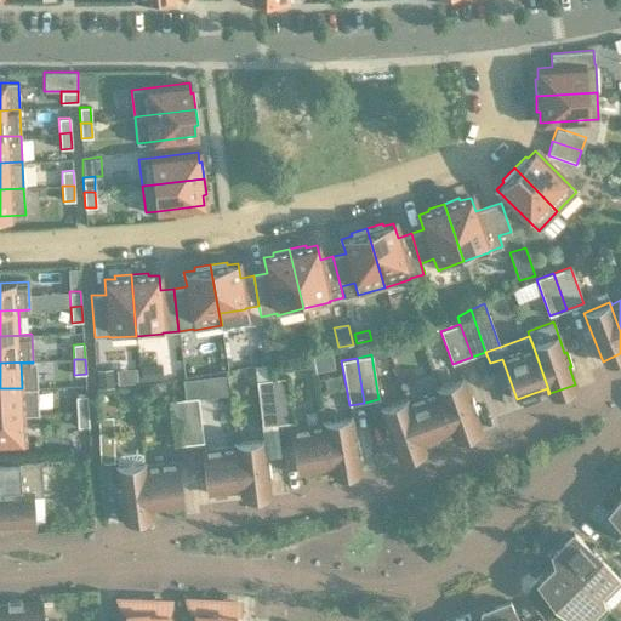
[(157,365),(142,366),(143,379),(157,379),(157,365)]
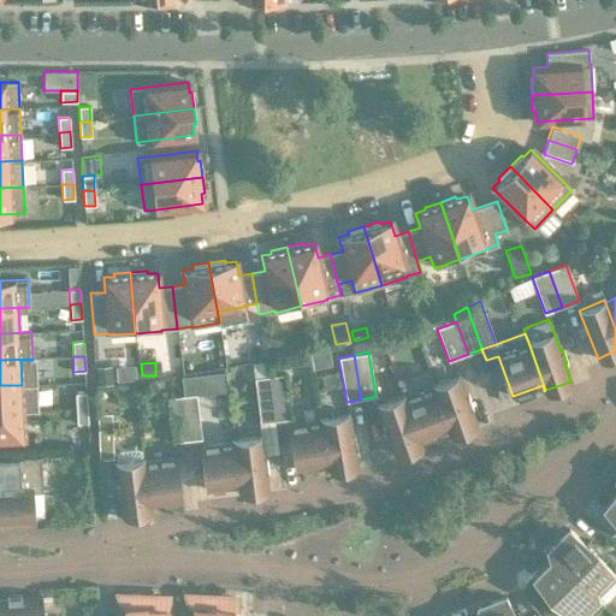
[(110,368),(96,368),(98,383),(111,381),(110,368)]
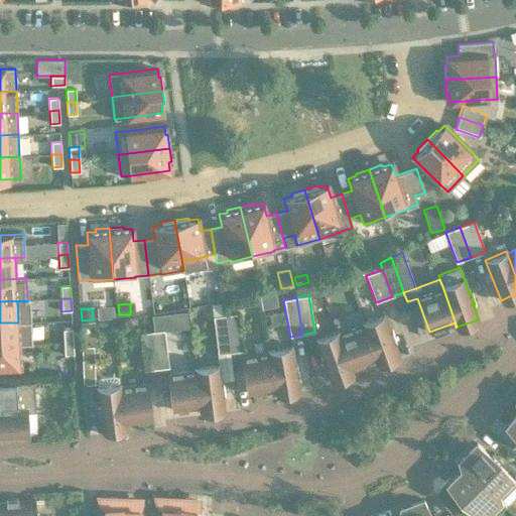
[(238,313),(225,314),(230,352),(242,350),(238,313)]
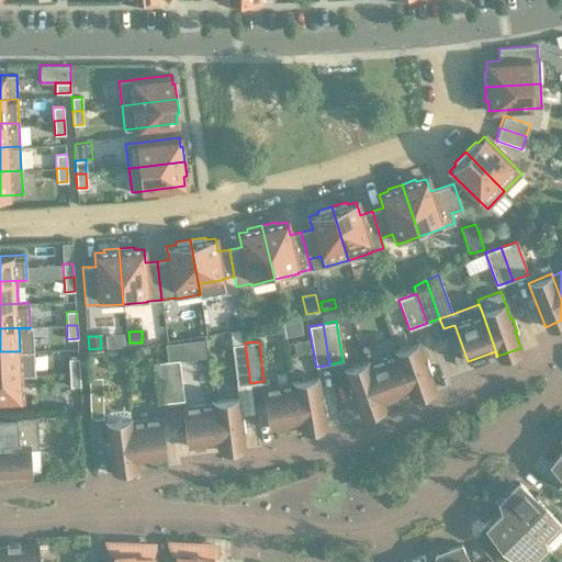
[(237,384),(250,383),(245,343),(232,345),(237,384)]
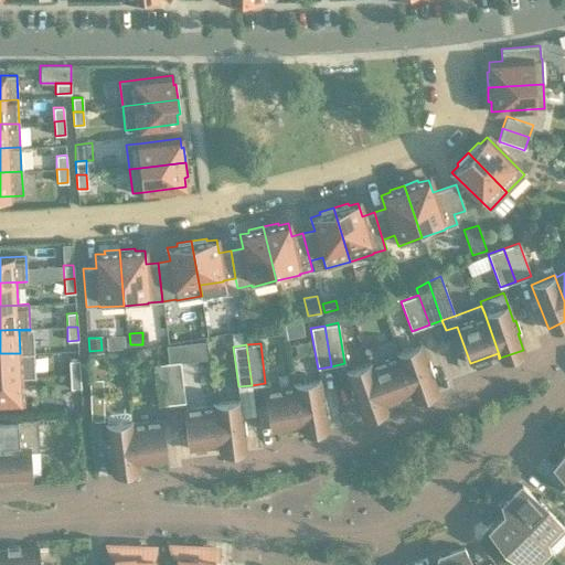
[(426,361),(420,344),(397,353),(413,398),(437,390),(432,373),(433,373),(428,360),(426,361)]
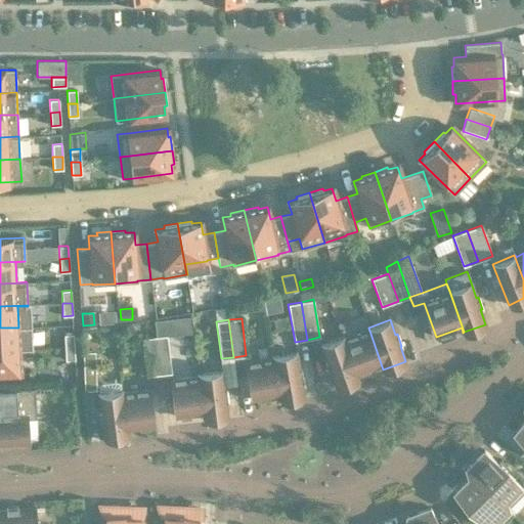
[(0,328),(0,350),(20,349),(18,328),(0,328)]
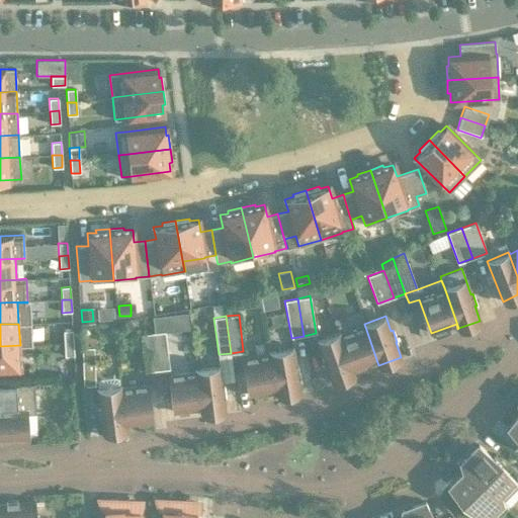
[(354,373),(353,369),(376,360),(377,365),(378,365),(364,324),(363,324),(364,326),(341,335),(340,332),(339,333),(353,373),(354,373)]
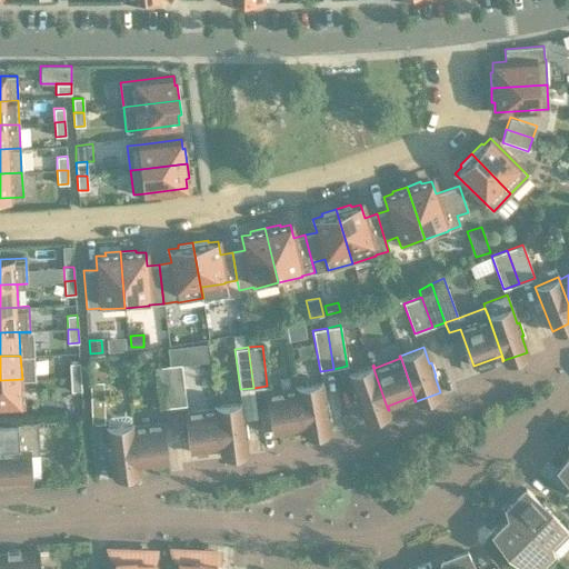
[(69,363),(70,377),(80,377),(80,362),(69,363)]
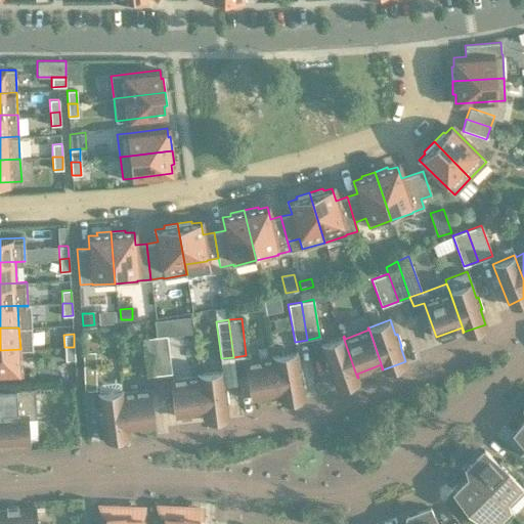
[(167,335),(155,337),(159,374),(171,373),(167,335)]
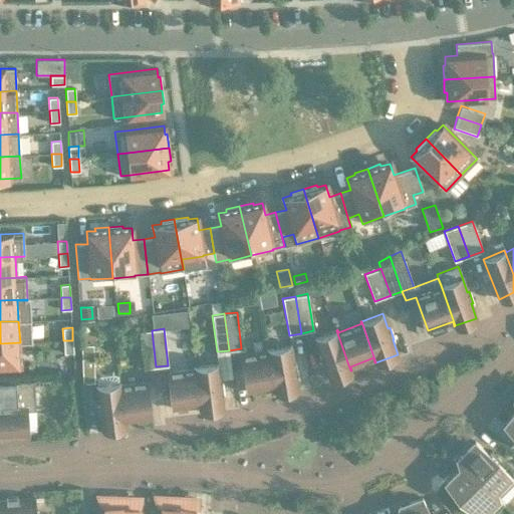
[(144,368),(156,366),(152,330),(139,331),(144,368)]
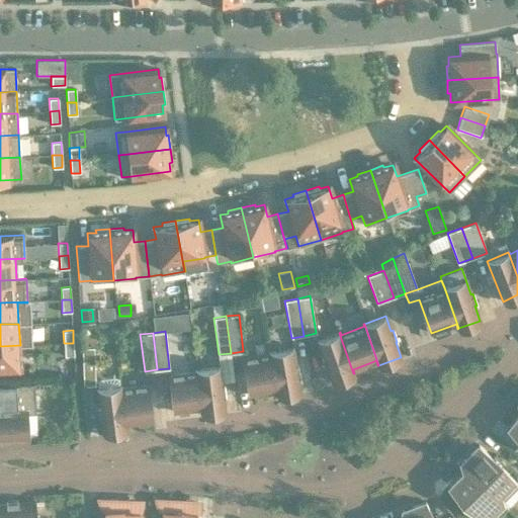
[(317,340),(332,381),(353,373),(339,333),(317,340)]
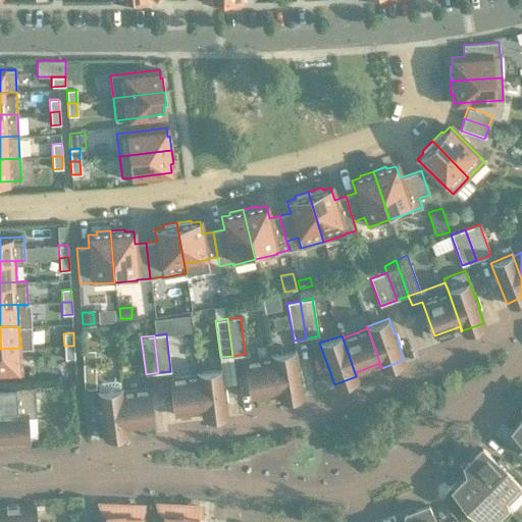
[(73,346),(64,346),(65,359),(74,358),(73,346)]
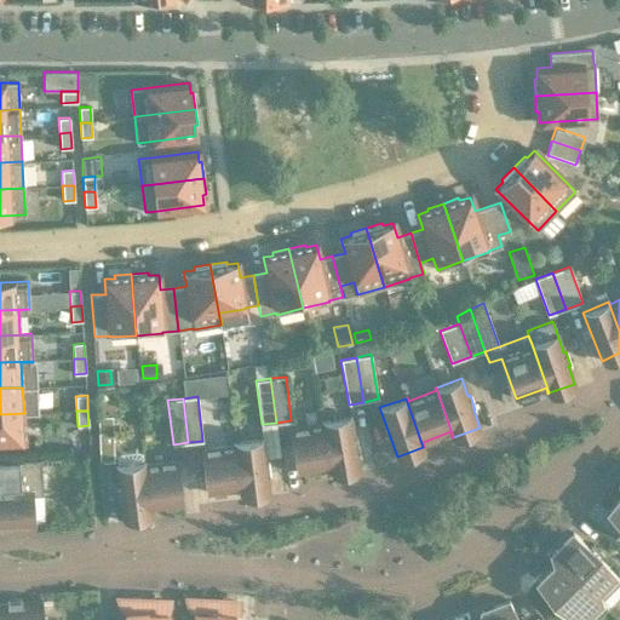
[(24,413),(0,414),(0,441),(26,441),(24,413)]
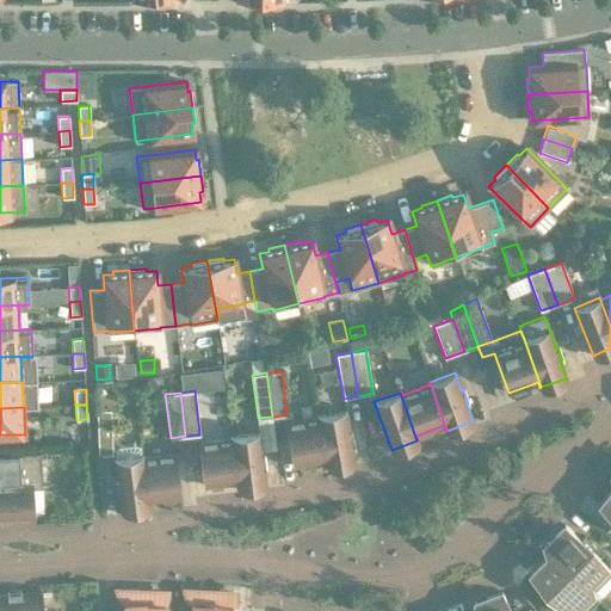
[(111,409),(97,409),(98,454),(112,454),(111,409)]
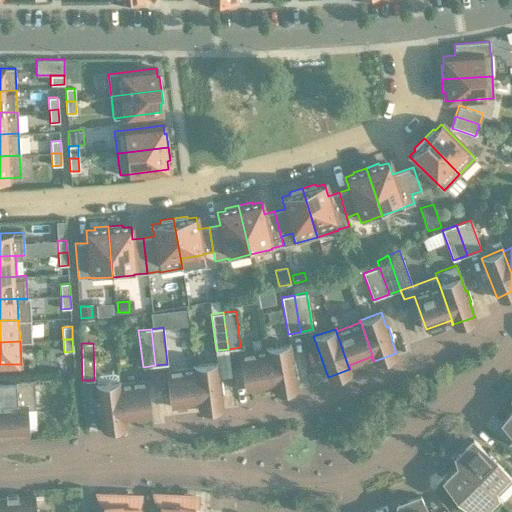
[(289,344),(266,348),(274,390),(296,386),(294,371),(296,371),(294,359),(292,359),(289,344)]
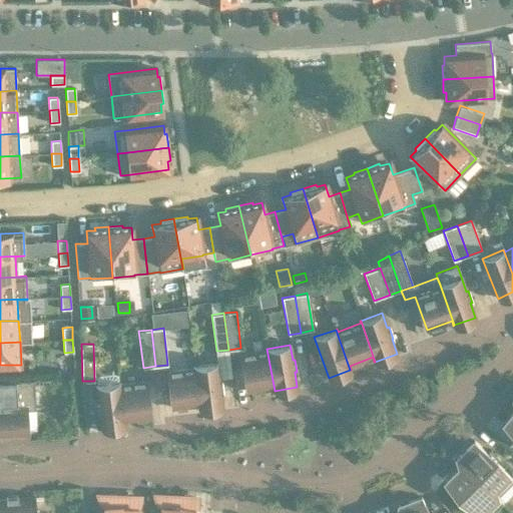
[(240,356),(246,391),(273,387),(274,391),(275,391),(267,349),(267,351),(240,356)]
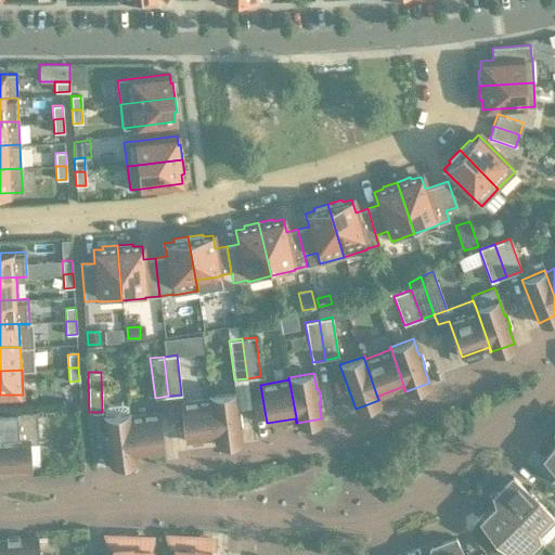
[(234,394),(210,396),(216,442),(241,440),(239,423),(241,423),(239,410),(236,410),(234,394)]
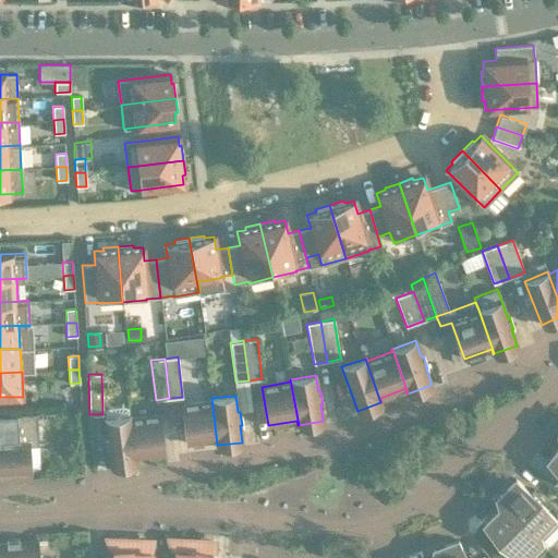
[(216,440),(216,445),(217,445),(211,398),(210,399),(210,401),(182,404),(187,444),(216,440)]
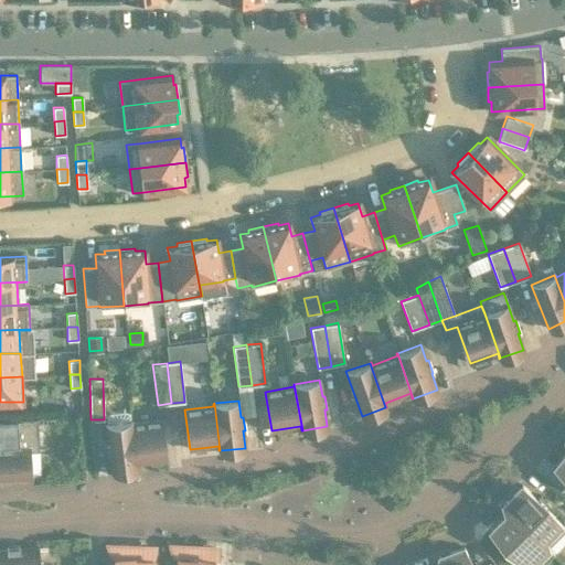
[(39,450),(38,418),(0,419),(0,481),(12,481),(12,478),(30,478),(29,451),(39,450)]
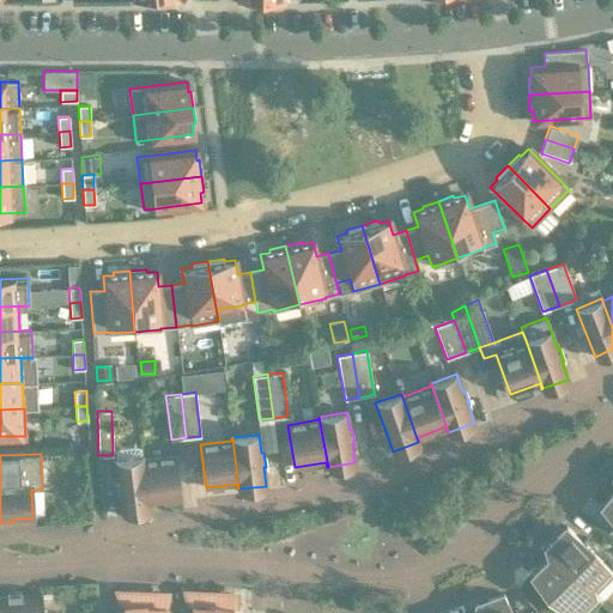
[(143,456),(141,457),(149,508),(150,508),(149,503),(180,498),(175,456),(144,460),(143,456)]
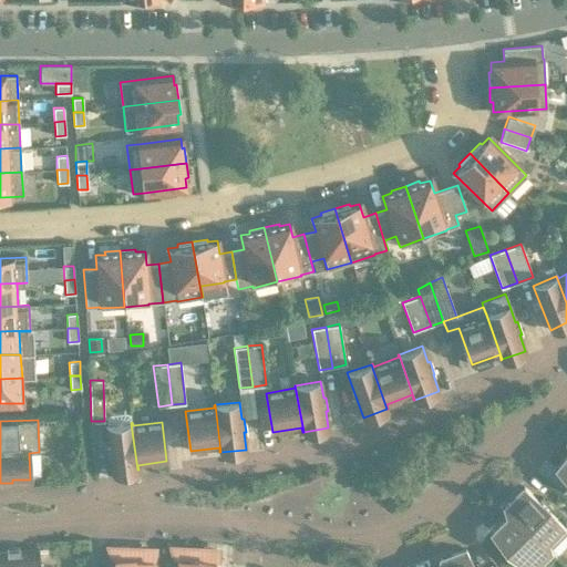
[(112,473),(137,470),(131,423),(106,425),(109,443),(106,443),(107,456),(110,456),(112,473)]
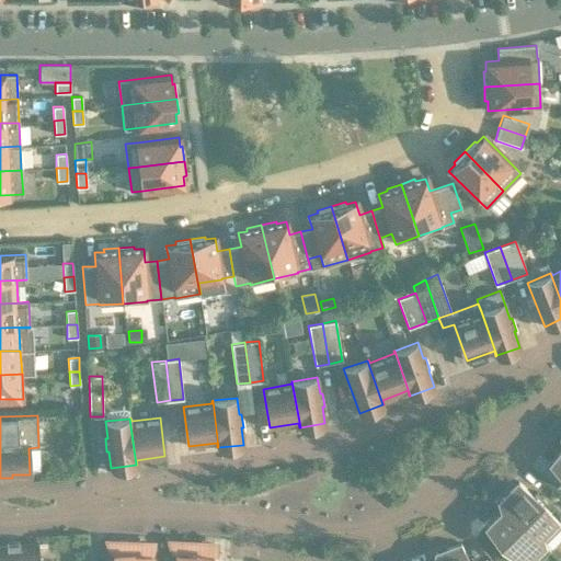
[(560,437),(560,449),(550,462),(560,471),(560,436),(560,437)]
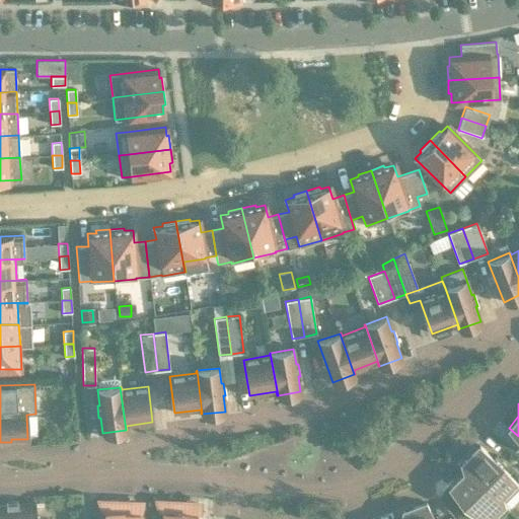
[(479,445),(461,463),(508,509),(509,508),(503,502),(518,485),(518,484),(502,467),(505,463),(502,460),(502,461),(496,455),(493,458),(479,445)]
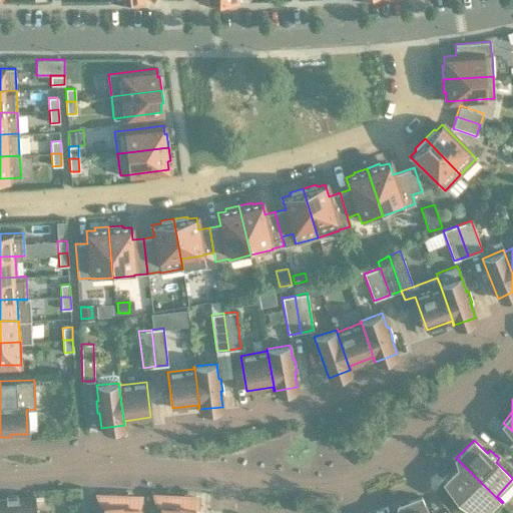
[(476,512),(491,512),(502,503),(456,458),(456,459),(461,464),(445,481),(457,493),(454,496),(460,502),(459,502),(463,505),(466,502),(476,512)]
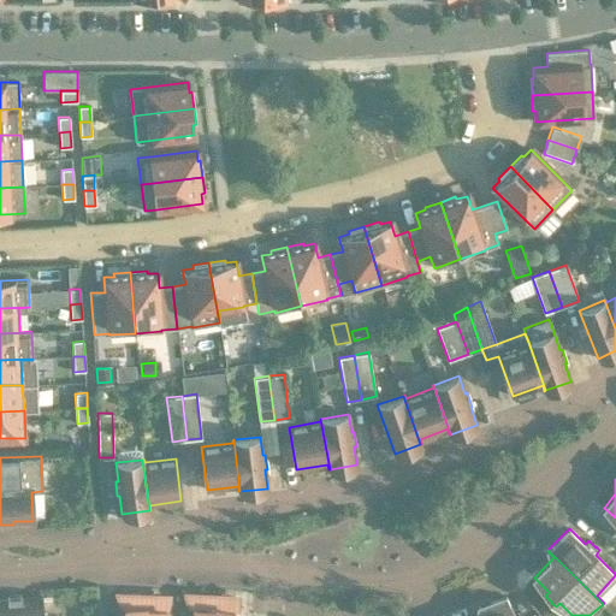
[(165,615),(166,597),(119,594),(126,615),(165,615)]
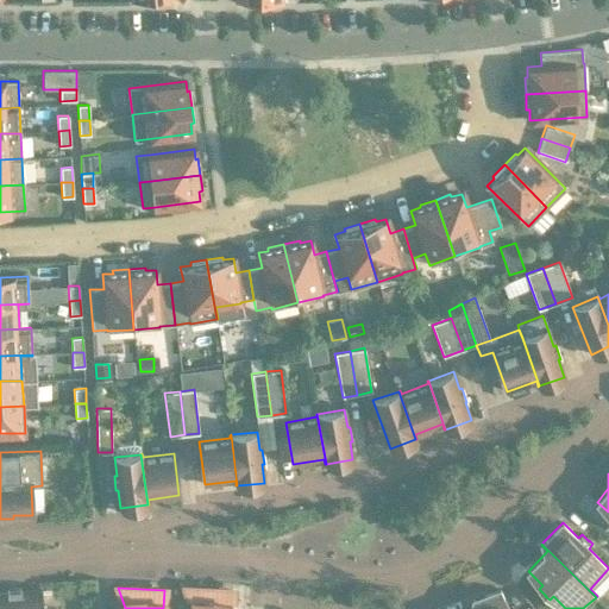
[(41,608),(39,589),(22,591),(20,589),(6,590),(7,592),(0,592),(0,608),(41,608)]
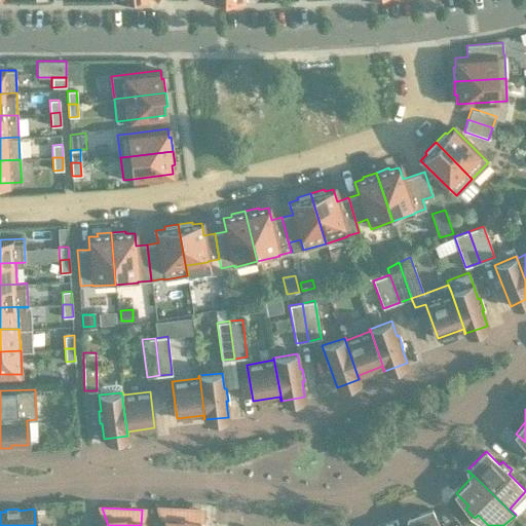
[(199,525),(200,511),(160,509),(165,525),(199,525)]
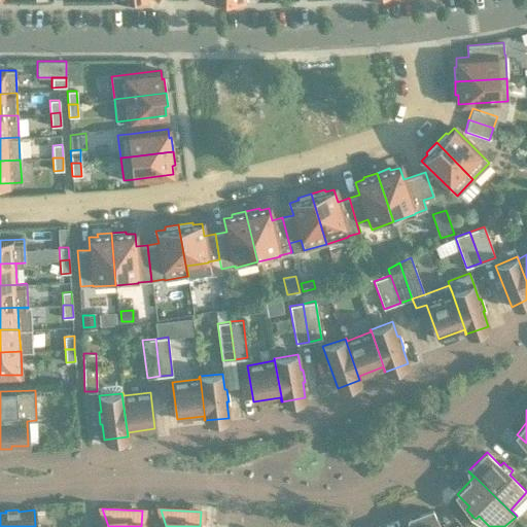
[(438,526),(432,510),(409,519),(411,526),(444,526),(441,526),(438,526)]
